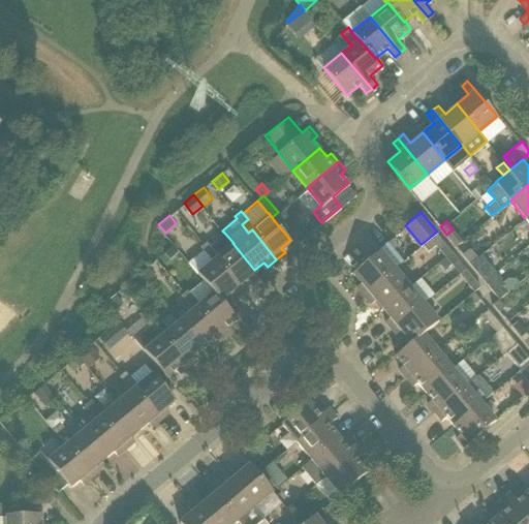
[(306,236),(299,227),(292,233),(299,241),(306,236)]
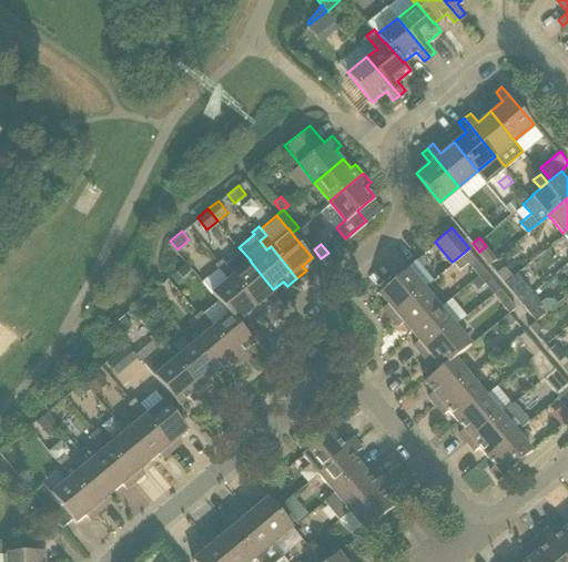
[(466,251),(459,256),(454,261),(458,266),(467,261),(470,265),(477,259),(468,248),(466,251)]
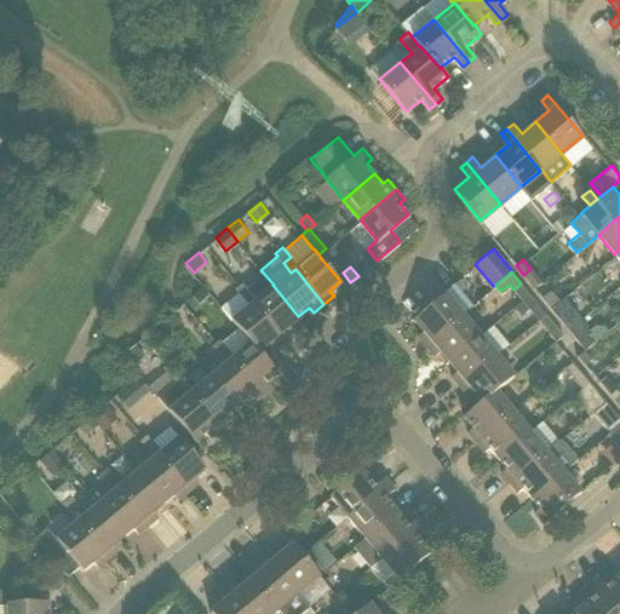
[(251,291),(242,297),(247,302),(251,305),(254,303),(283,338),(293,330),(290,323),(298,316),(273,285),(274,285),(263,273),(247,285),(251,291)]
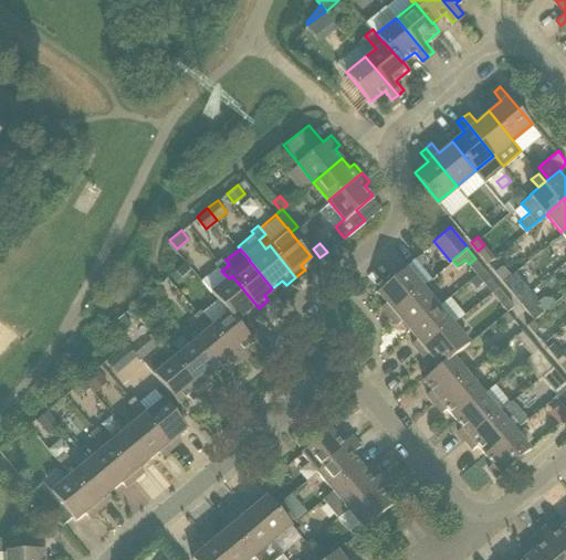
[(221,271),(229,265),(226,260),(221,256),(215,262),(216,264),(217,265),(221,271)]
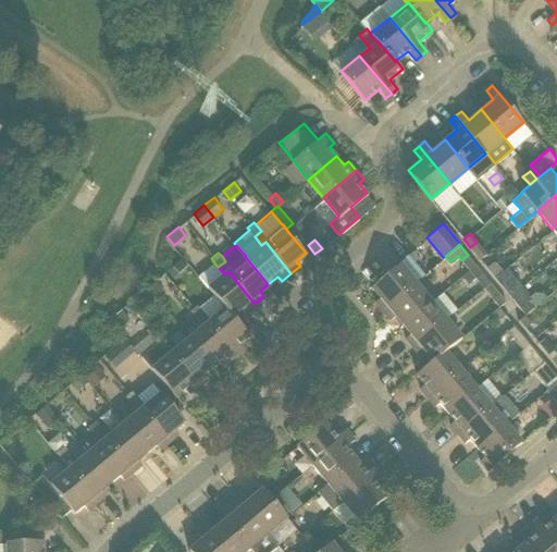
[(461,260),(468,268),(474,262),(468,255),(461,260)]
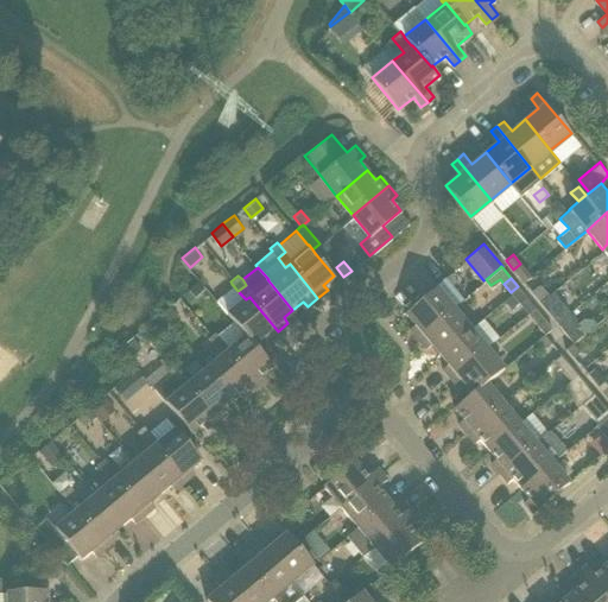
[(195,296),(204,287),(198,279),(188,289),(195,296)]
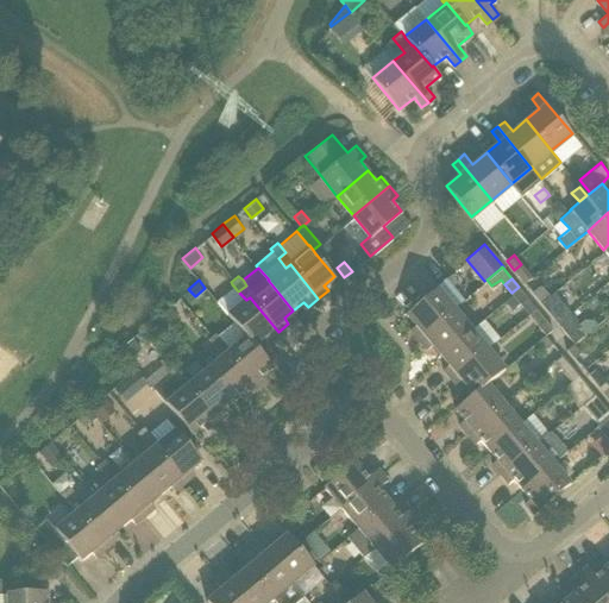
[(454,307),(437,287),(407,313),(415,324),(410,327),(419,337),(454,307)]
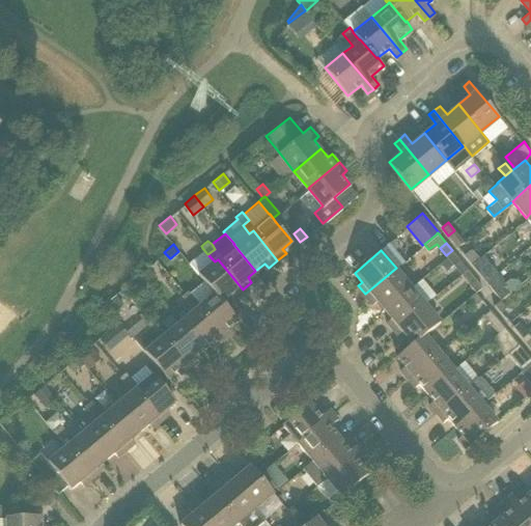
[(458,258),(452,250),(446,255),(447,255),(441,261),(446,268),(452,263),(452,264),(458,258)]
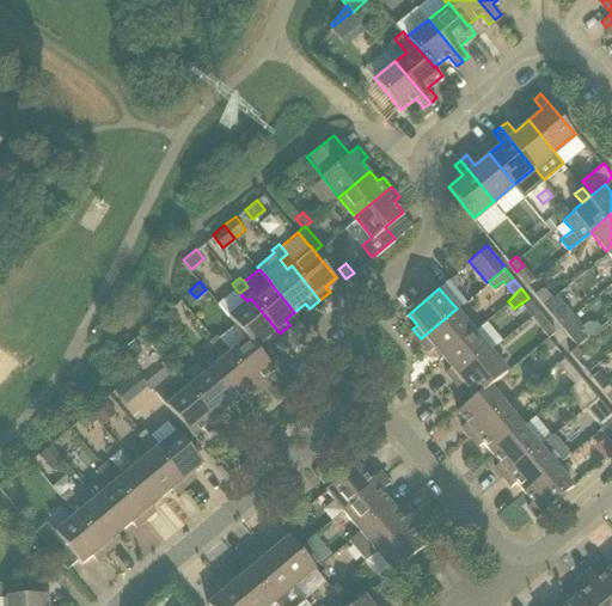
[(544,303),(551,297),(544,288),(537,294),(544,303)]
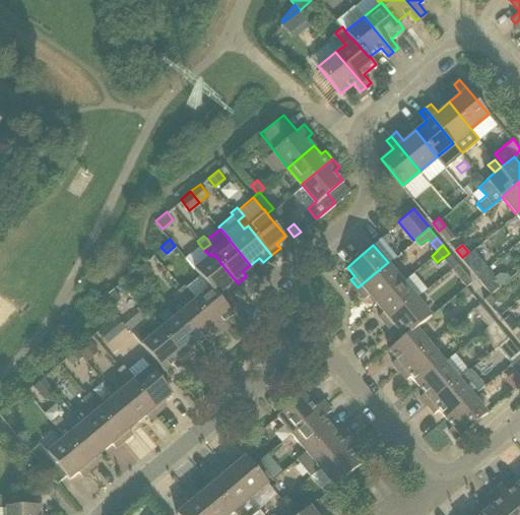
[(468,252),(462,257),(468,264),(476,274),(486,266),(488,266),(473,248),(468,252)]
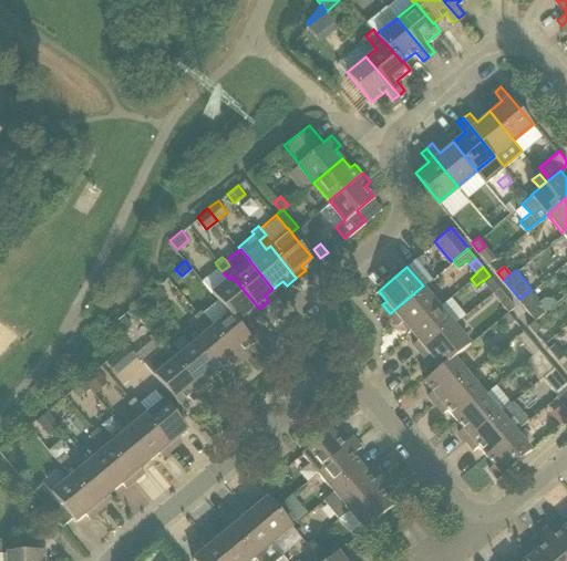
[(229,279),(226,276),(209,289),(216,298),(228,312),(229,311),(236,320),(237,319),(246,311),(249,317),(259,309),(233,277),(229,279)]
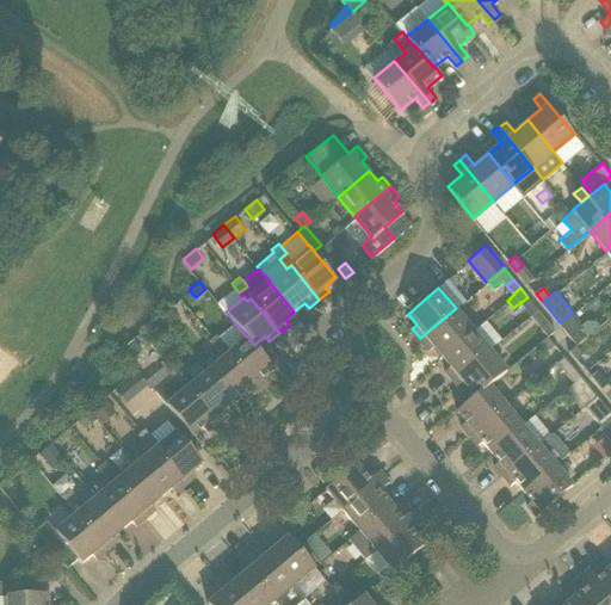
[(171,323),(179,316),(171,306),(161,313),(171,323)]
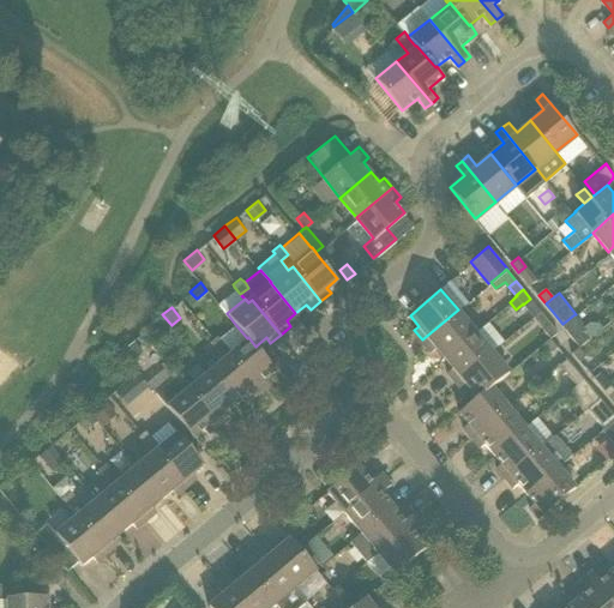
[(475,330),(458,309),(422,339),(431,350),(435,345),(444,355),(475,330)]
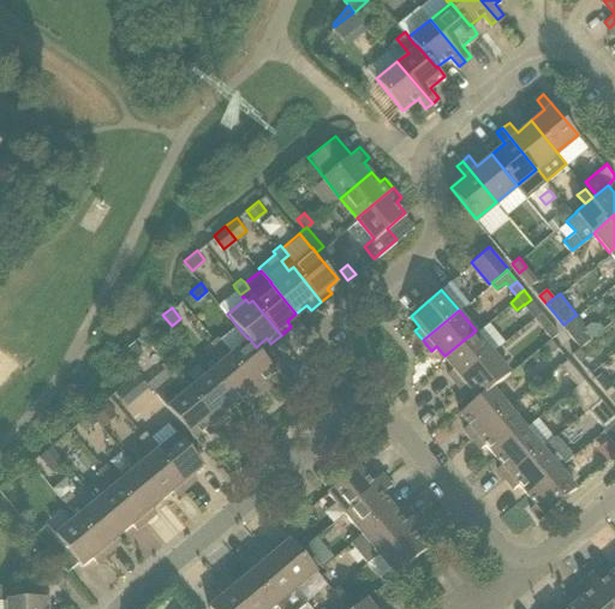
[(543,327),(550,336),(551,336),(559,330),(542,311),(535,317),(543,327)]
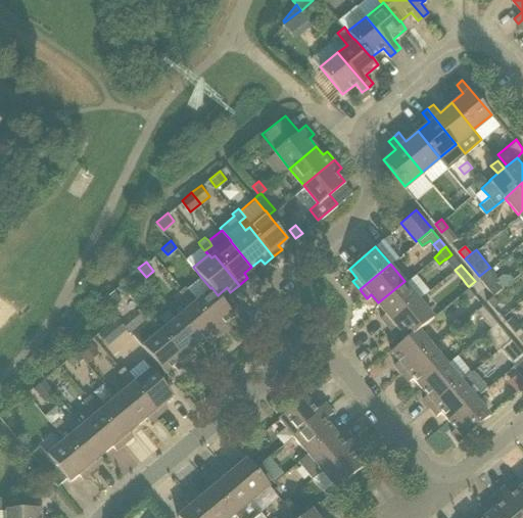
[(492,293),(498,288),(493,282),(496,279),(497,277),(496,276),(489,268),(479,276),(492,293)]
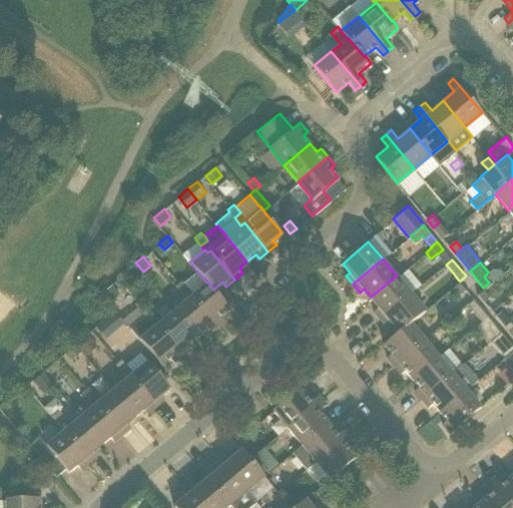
[(133,281),(142,274),(134,265),(126,272),(133,281)]
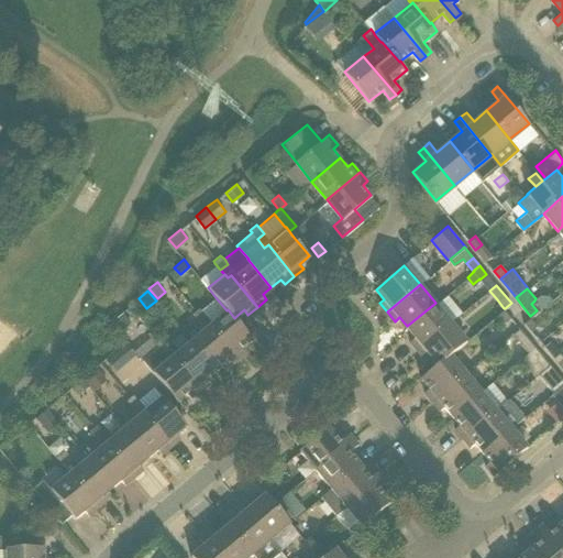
[(534,301),(540,307),(552,298),(549,294),(540,293),(534,297),(536,298),(534,301)]
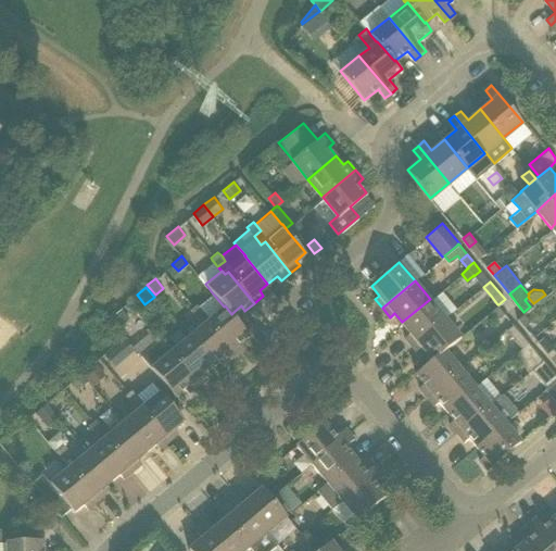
[(412,343),(445,316),(430,299),(402,322),(409,332),(404,335),(412,343)]
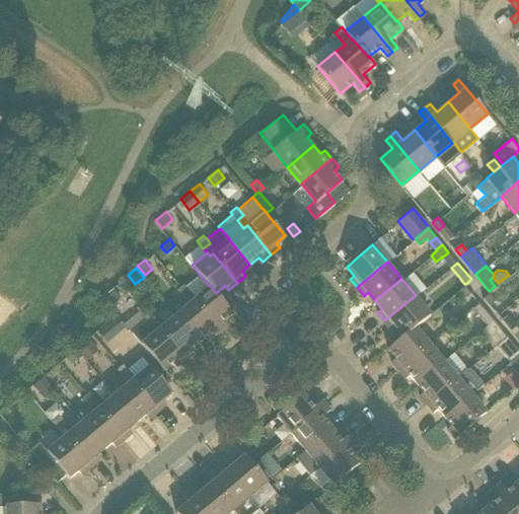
[(176,287),(184,296),(191,291),(184,284),(182,282),(176,287)]
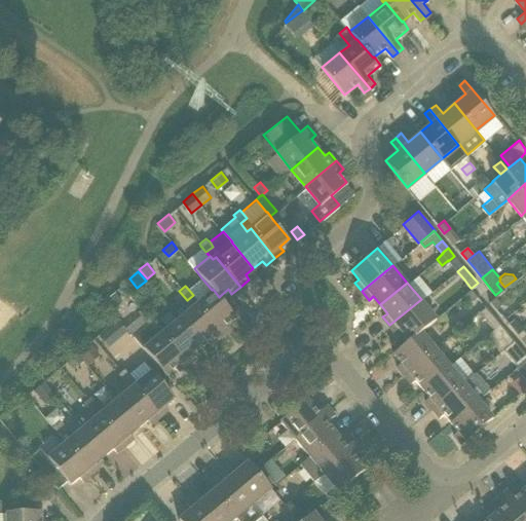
[(478,295),(472,288),(471,288),(464,293),(472,300),(478,295)]
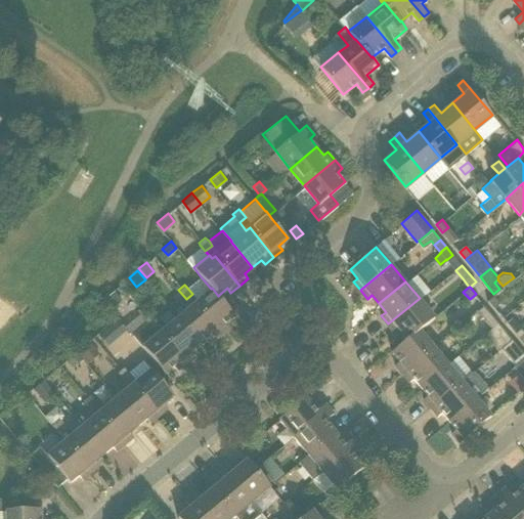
[(212,288),(211,289),(194,302),(195,303),(220,333),(229,326),(225,321),(234,314),(219,295),(218,296),(212,288)]
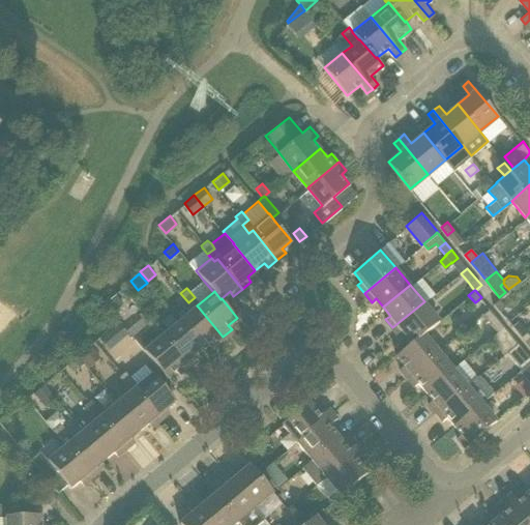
[(124,302),(116,292),(107,299),(115,310),(124,302)]
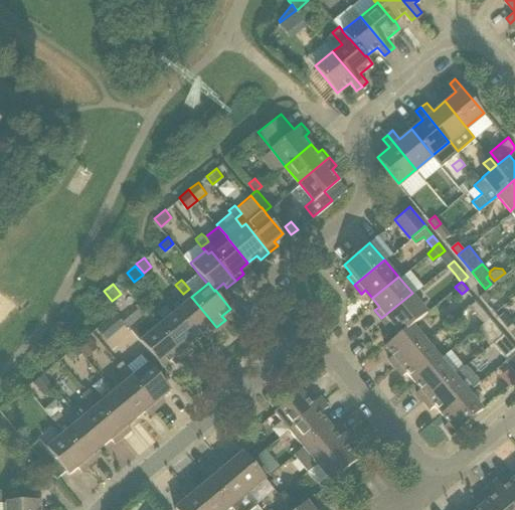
[(492,296),(485,289),(479,294),(486,301),(492,296)]
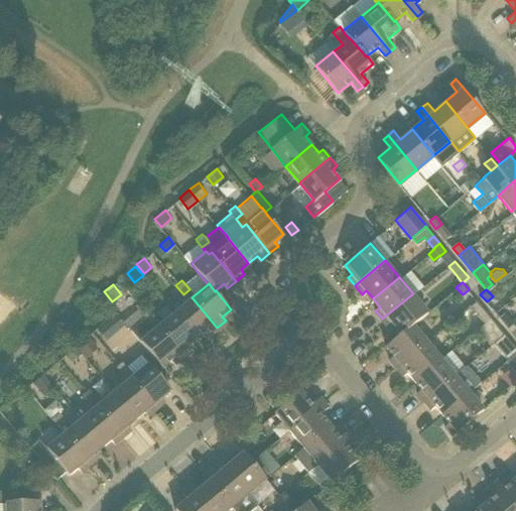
[(427,310),(413,293),(382,318),(389,328),(393,325),(400,333),(412,324),(427,310)]
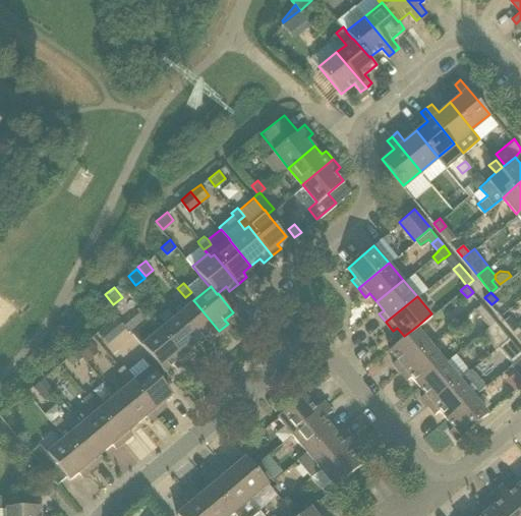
[(176,314),(198,341),(208,334),(211,338),(219,331),(194,301),(190,304),(190,303),(176,314)]
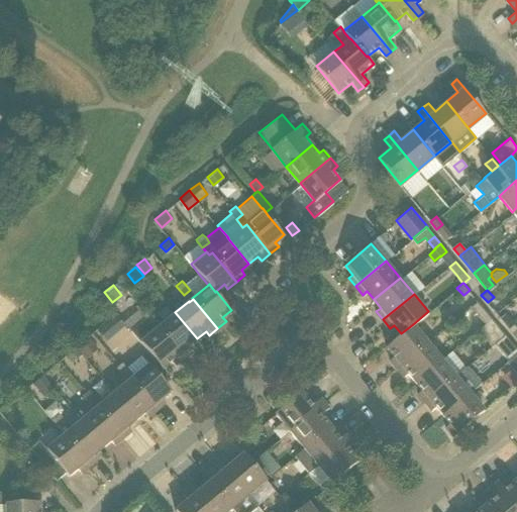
[(477,300),(472,305),(485,321),(491,316),(477,300)]
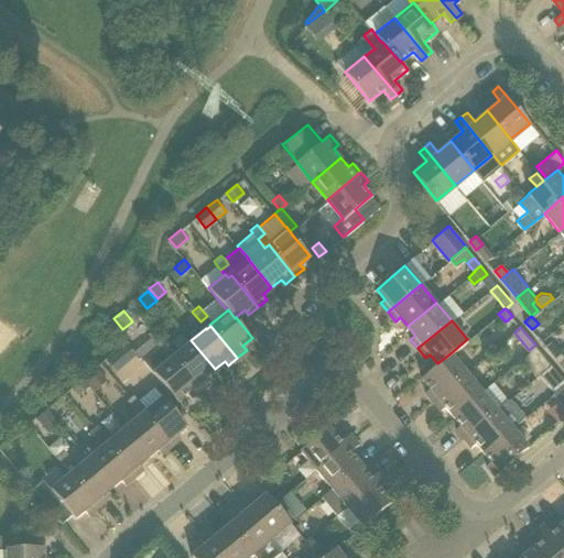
[(155,342),(158,345),(142,357),(177,400),(187,392),(192,396),(201,389),(174,357),(170,359),(163,351),(171,346),(162,337),(155,342)]
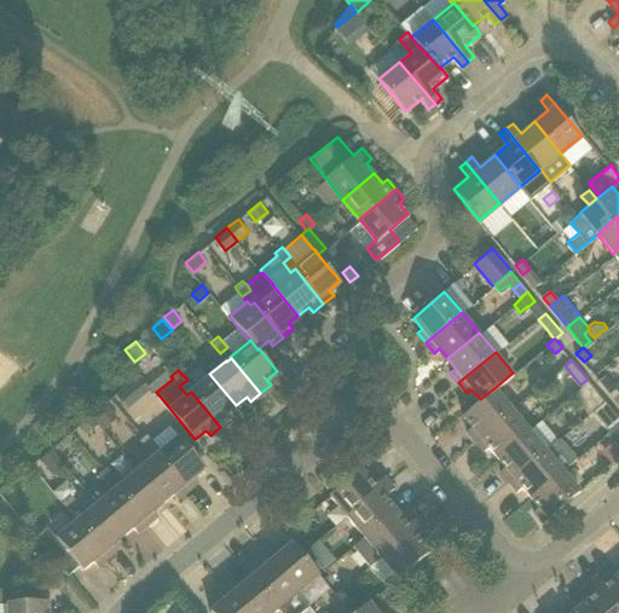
[(611,394),(618,388),(605,372),(597,379),(611,394)]
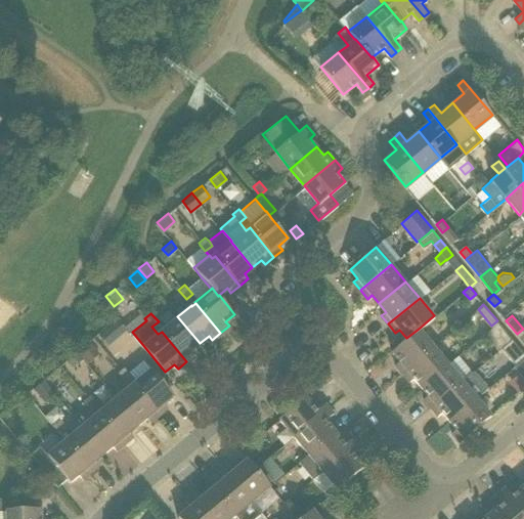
[(191,350),(200,343),(177,316),(163,328),(159,321),(151,327),(158,334),(162,332),(186,361),(195,354),(191,350)]
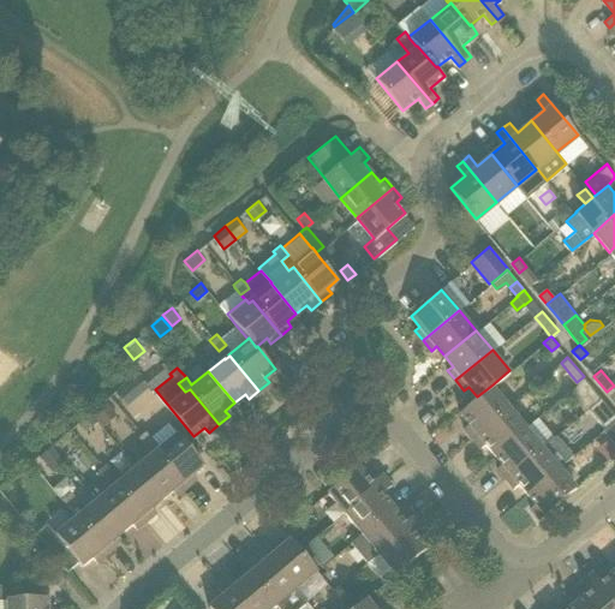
[(151,390),(139,375),(124,388),(136,404),(151,390)]
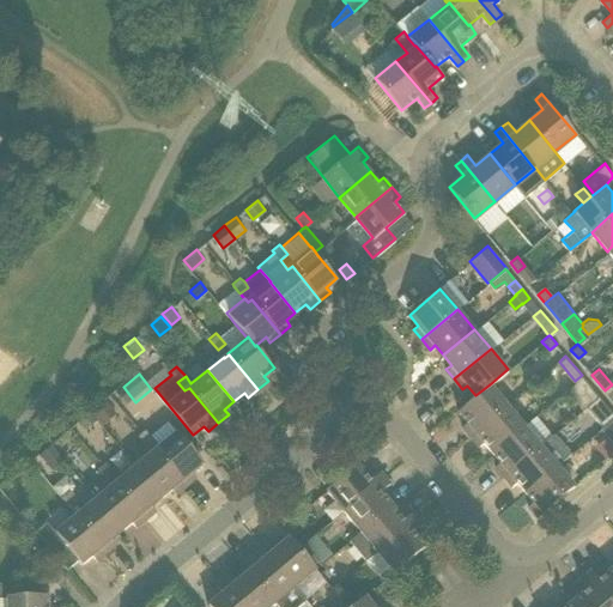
[(592,387),(582,375),(575,381),(576,382),(568,390),(583,408),(586,406),(599,395),(592,387)]
